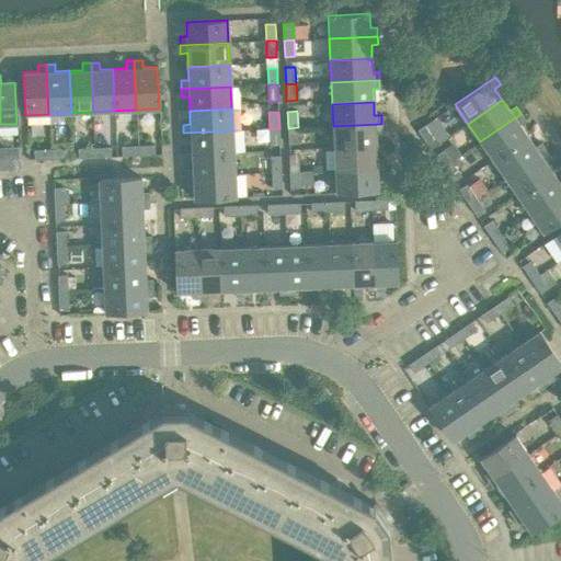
[(493,160),(527,136),(519,125),(526,121),(521,114),(480,141),(493,160)]
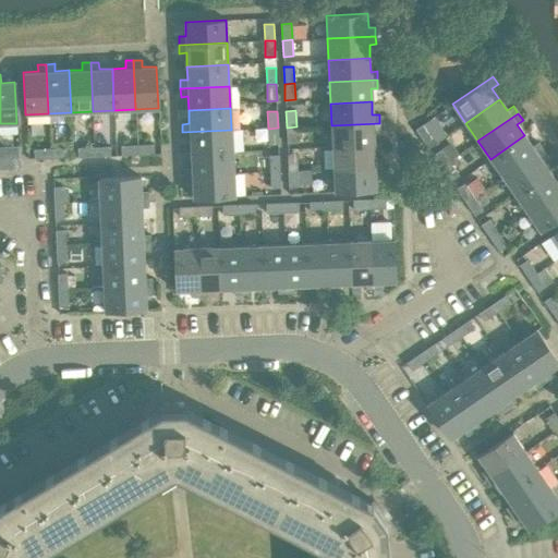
[(423,123),(414,129),(424,142),(427,148),(448,133),(435,116),(423,123)]
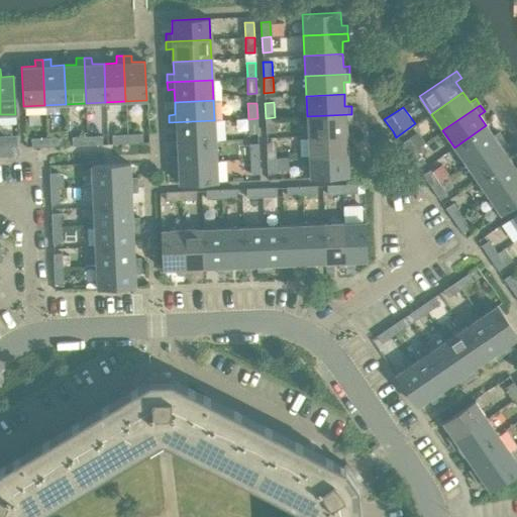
[(308,136),(346,134),(345,122),(351,122),(351,114),(307,116),(308,136)]
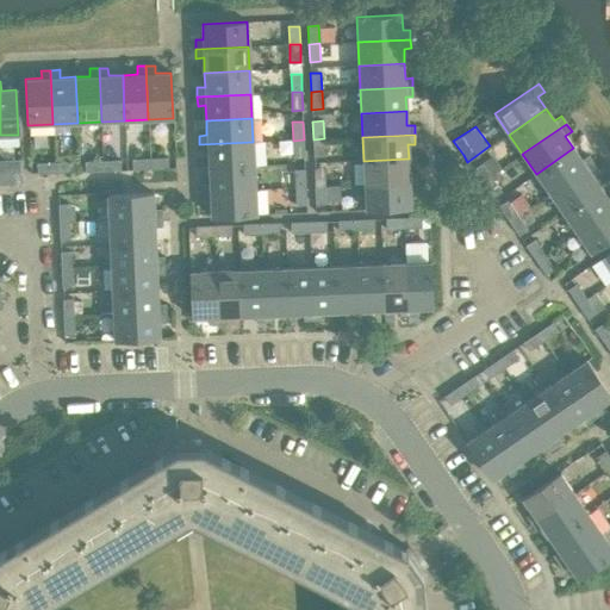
[(324,138),(313,139),(313,157),(324,156),(324,138)]
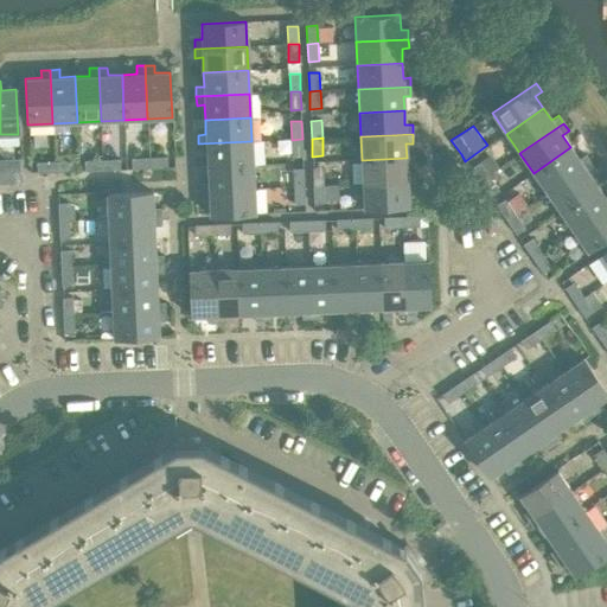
[(302,139),(292,140),(293,158),(304,157),(302,139)]
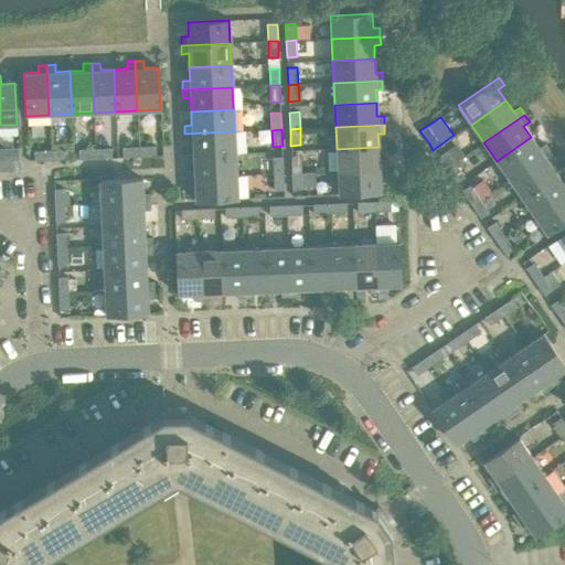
[(193,155),(235,153),(234,131),(184,134),(185,141),(192,141),(193,155)]
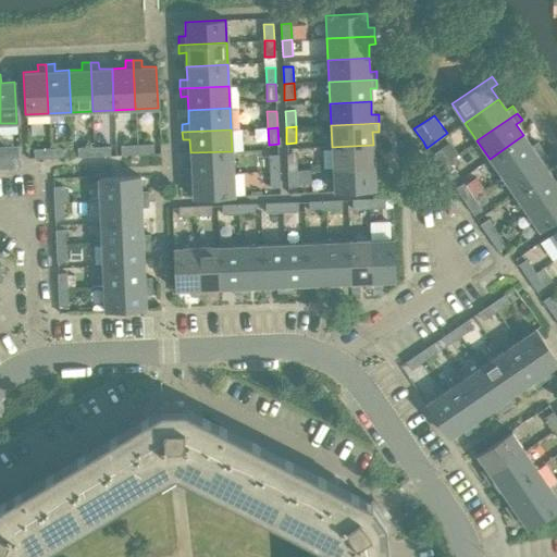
[(502,176),(542,149),(537,143),(531,146),(523,135),(490,159),(502,176)]
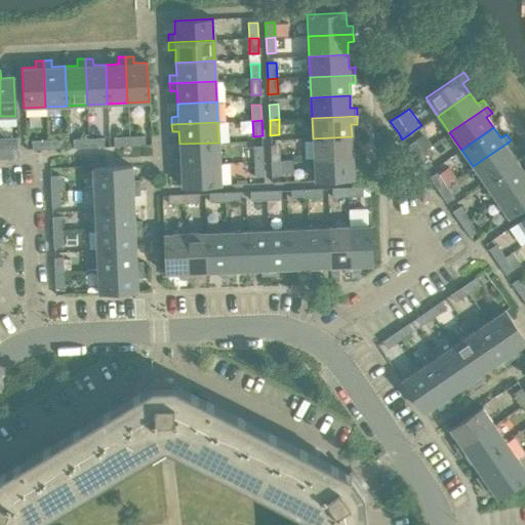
[(129,136),(129,146),(145,145),(145,135),(129,136)]
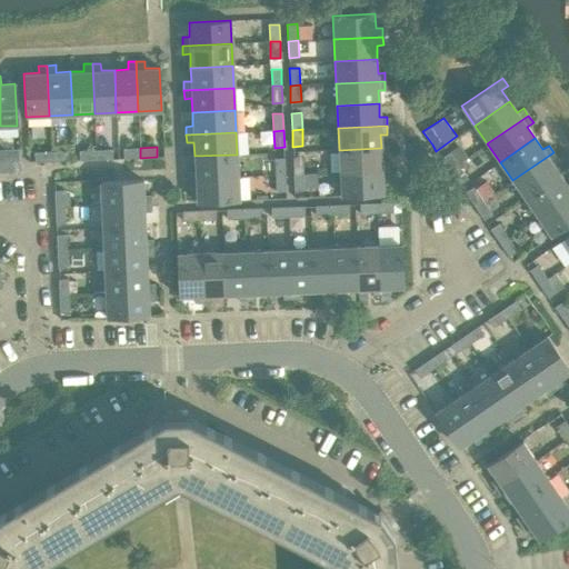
[(123,158),(140,158),(140,148),(122,148),(123,158)]
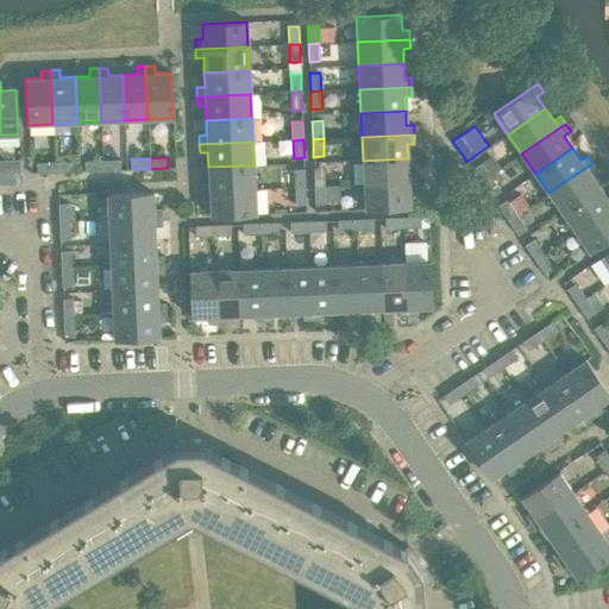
[(363,184),(416,182),(415,173),(408,173),(408,158),(363,161),(363,184)]
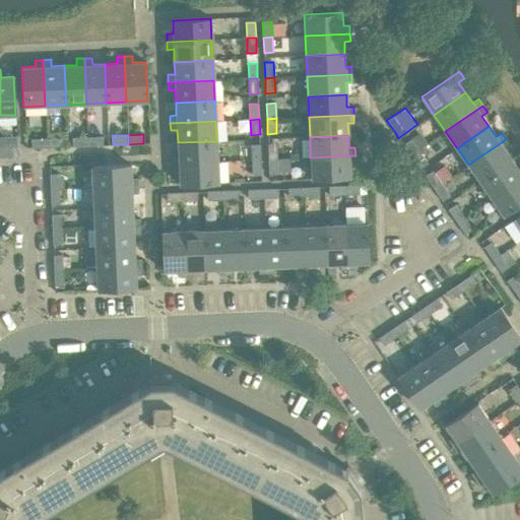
[(87,137),(87,145),(103,145),(103,136),(87,137)]
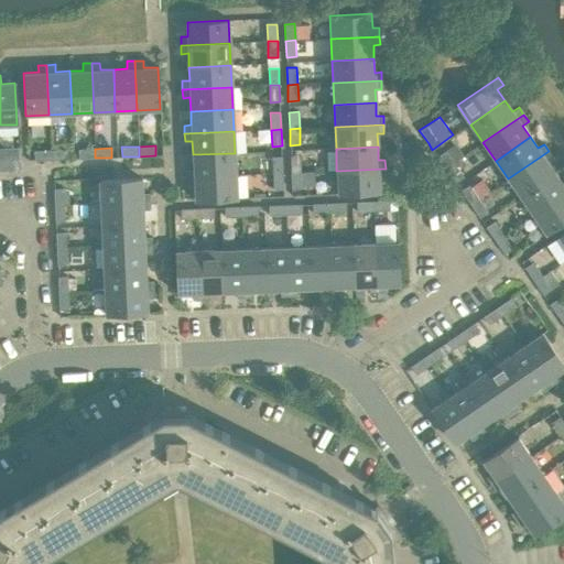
[(78,159),(95,158),(95,149),(78,149),(78,159)]
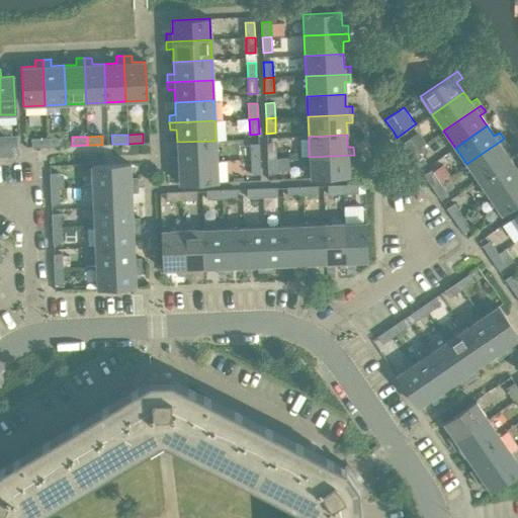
[(31,148),(47,147),(46,138),(30,139),(31,148)]
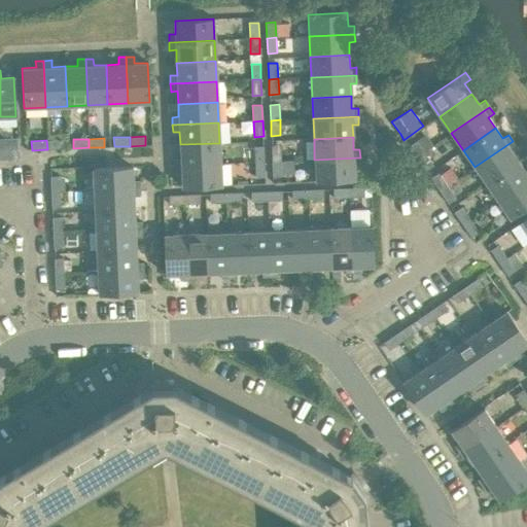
[(46,140),(47,149),(63,149),(62,140),(46,140)]
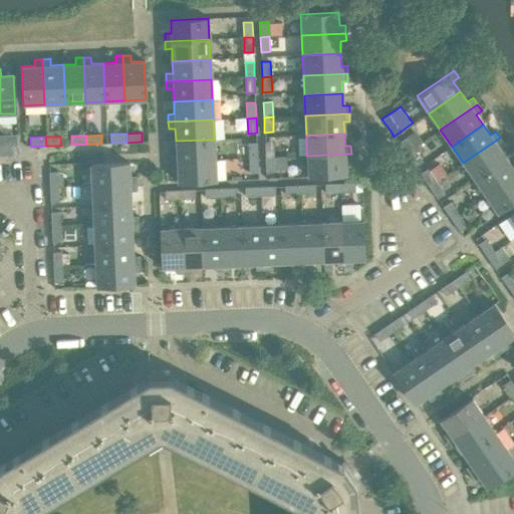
[(407,155),(414,150),(406,137),(398,142),(407,155)]
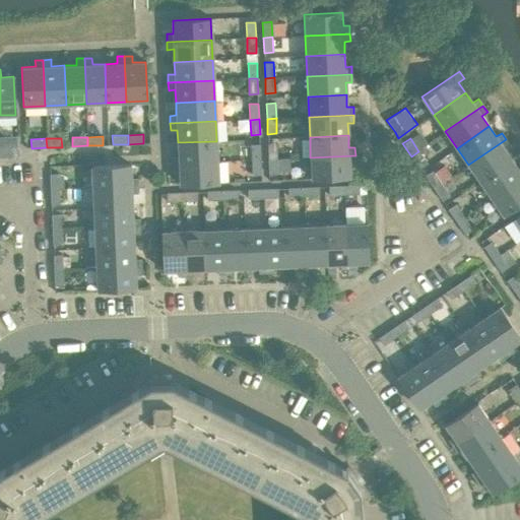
[(480,182),(512,159),(505,149),(510,145),(506,139),(468,165),(480,182)]
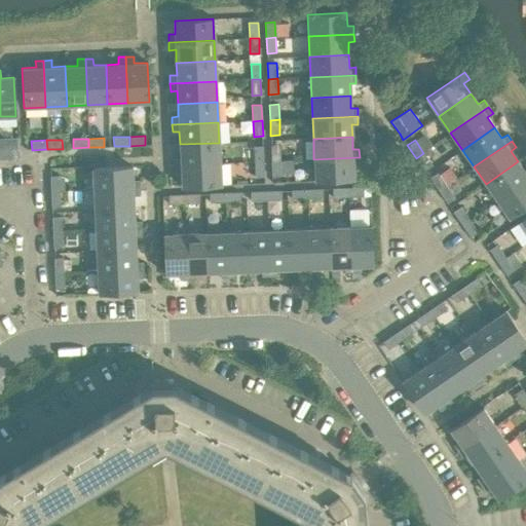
[(9,142),(0,142),(0,158),(12,158),(12,149),(10,150),(9,142)]
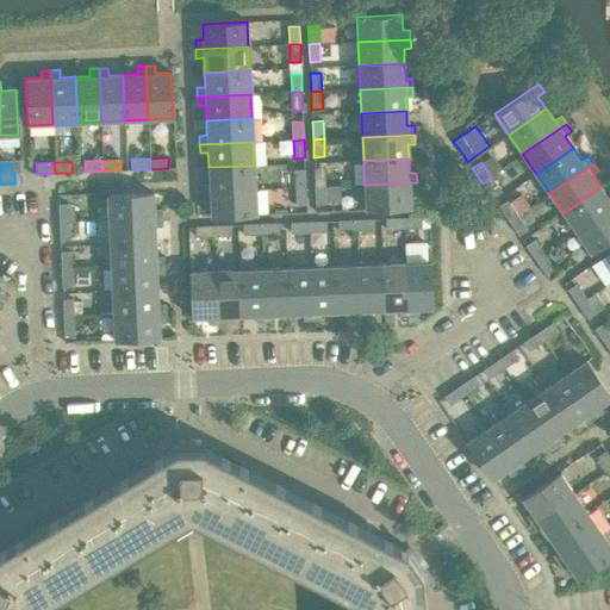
[(201,192),(255,190),(254,166),(209,167),(209,182),(200,182),(201,192)]
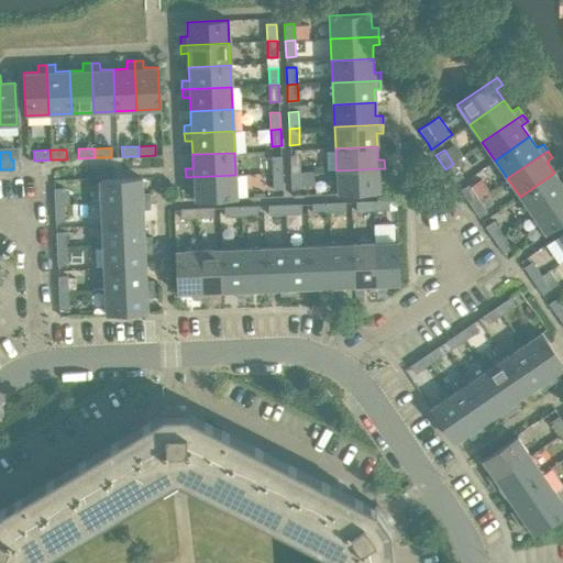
[(291,172),(300,172),(300,155),(290,155),(291,172)]
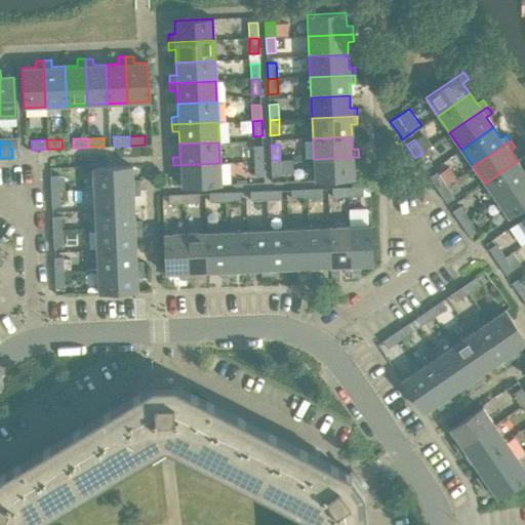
[(254,161),(264,161),(263,146),(253,146),(254,161)]
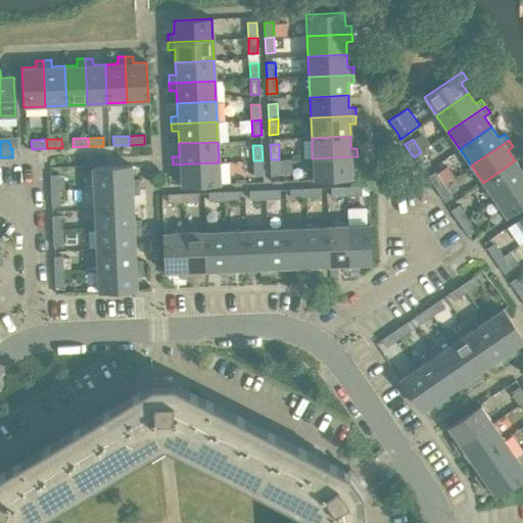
[(421,152),(414,157),(422,170),(429,164),(421,152)]
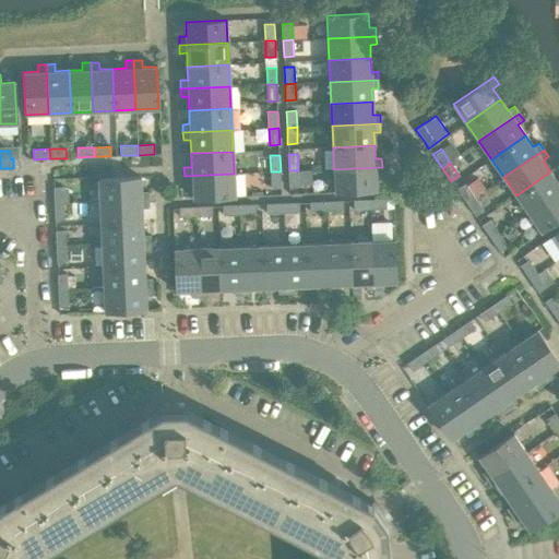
[(382,167),(333,169),(334,192),(376,190),(376,175),(382,175),(382,167)]
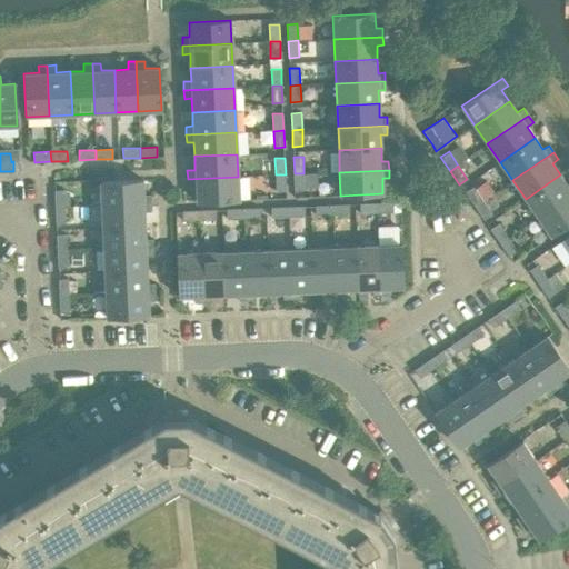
[(303,173),(295,173),(295,190),(305,190),(303,173)]
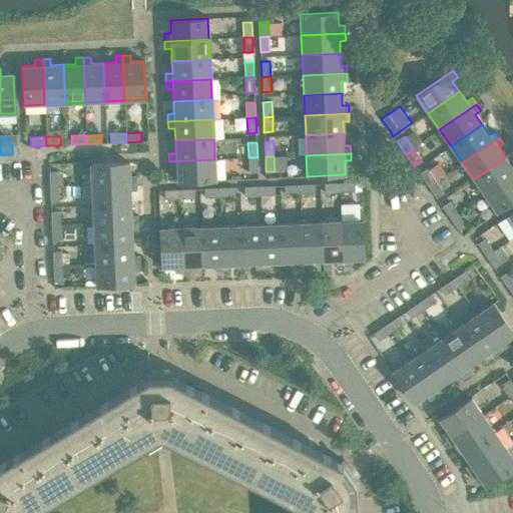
[(258,157),(248,157),(249,172),(258,172),(258,157)]
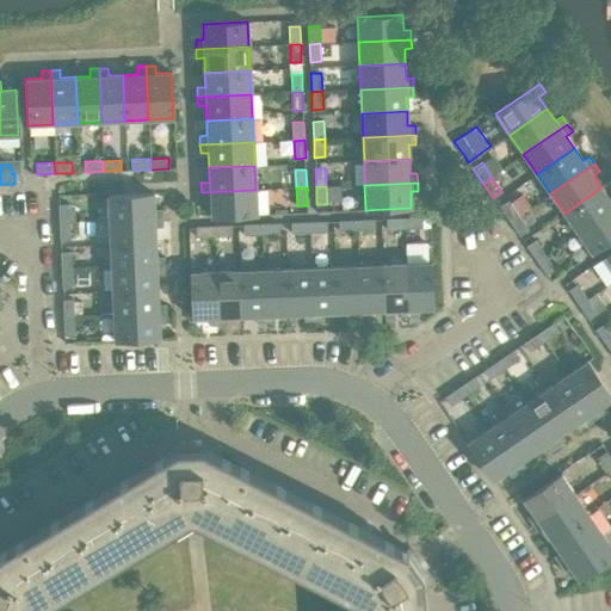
[(578,233),(610,209),(610,198),(610,201),(602,187),(565,214),(578,233)]
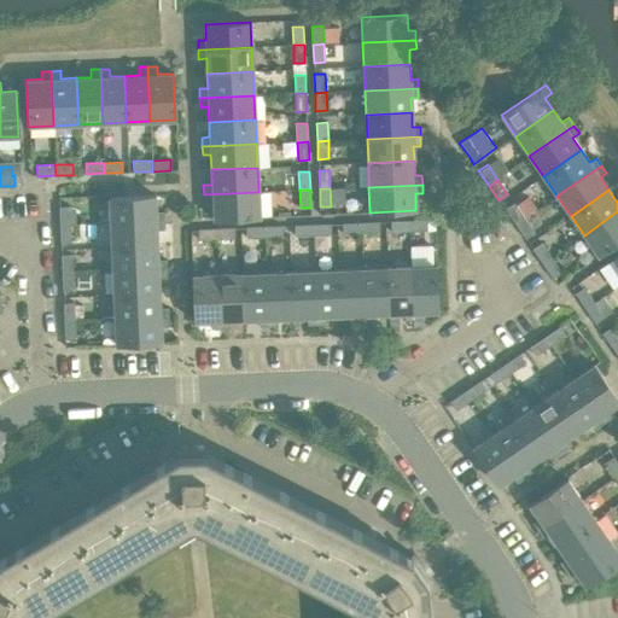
[(258,192),(204,194),(204,203),(213,203),(214,220),(260,217),(258,192)]
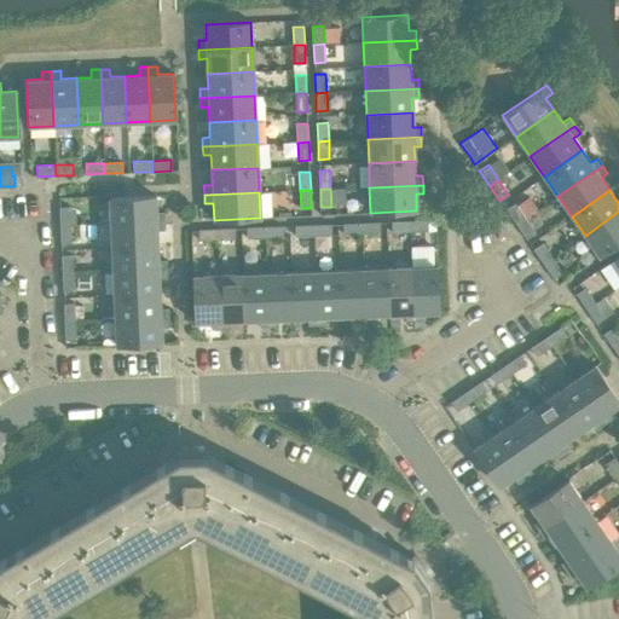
[(110,198),(111,224),(165,221),(165,213),(156,213),(155,196),(110,198)]
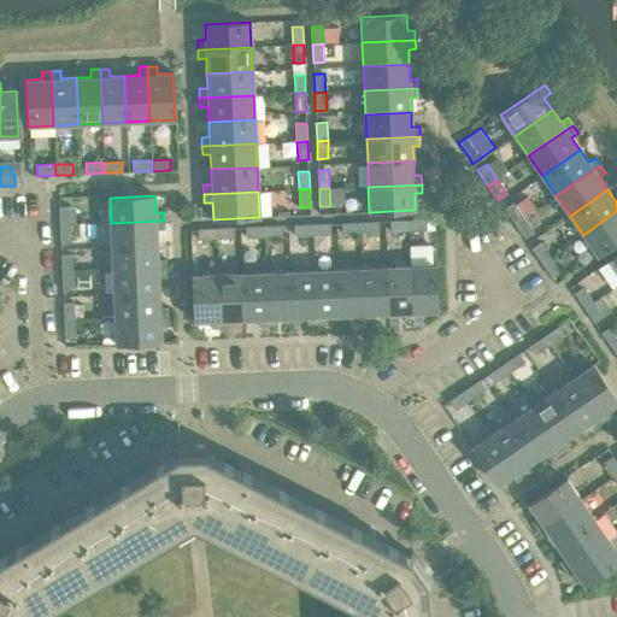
[(513,223),(522,217),(512,203),(504,209),(513,223)]
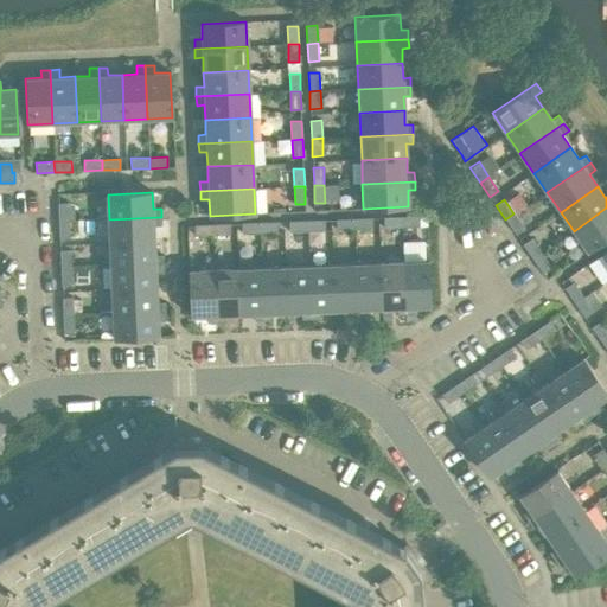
[(58,222),(69,221),(68,203),(57,204),(58,222)]
